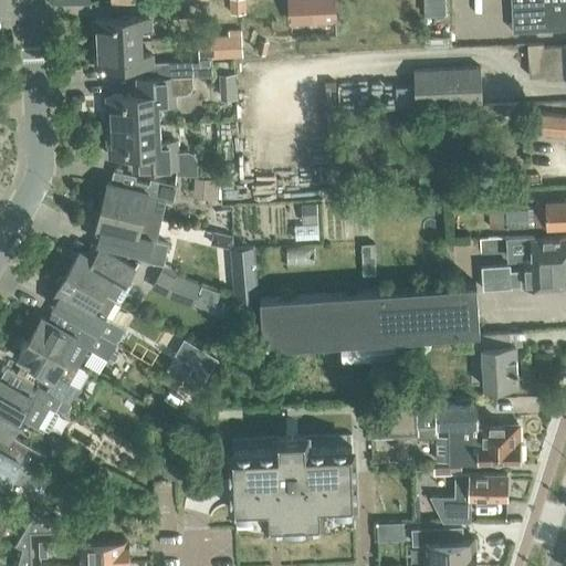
[(242,0),(230,0),(230,13),(243,13),(242,0)]
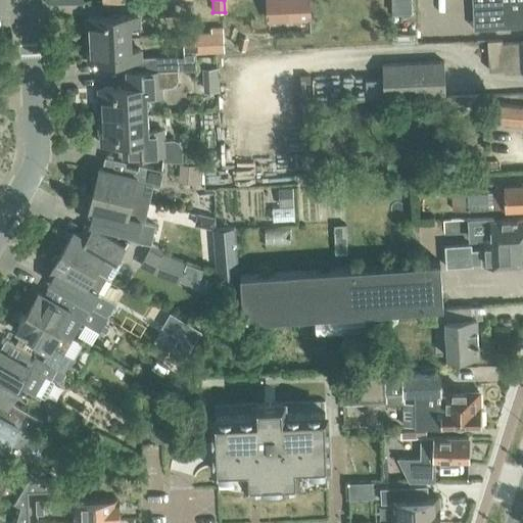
[(308,0),(267,0),(269,18),(310,16),(308,0)]
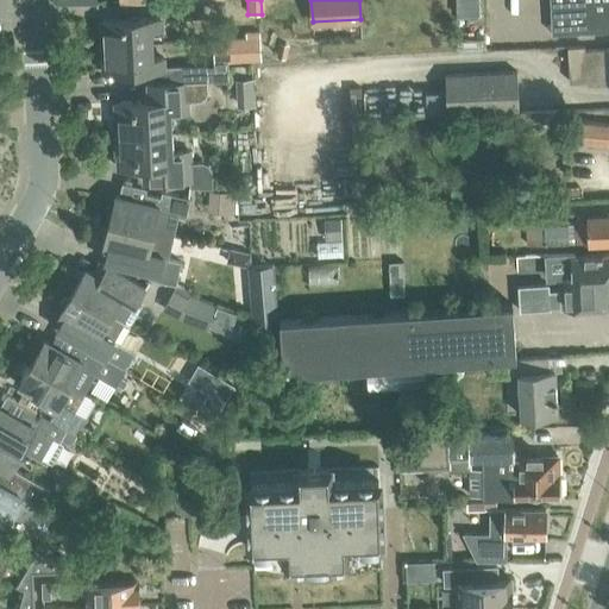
[(608,0),(550,0),(552,33),(608,30),(608,0)]
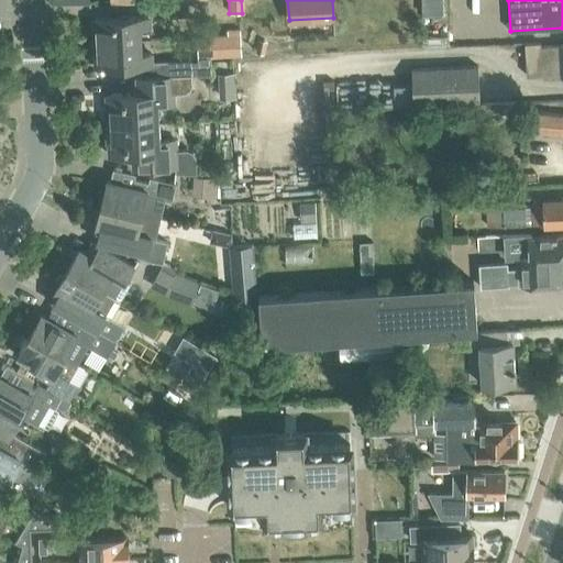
[(94,19),(95,43),(139,41),(139,28),(150,26),(148,15),(94,19)]
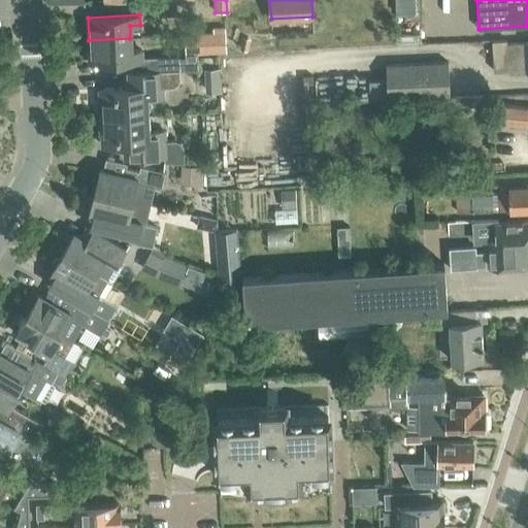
[(212,33),(199,34),(200,54),(225,53),(224,29),(212,29),(212,33)]
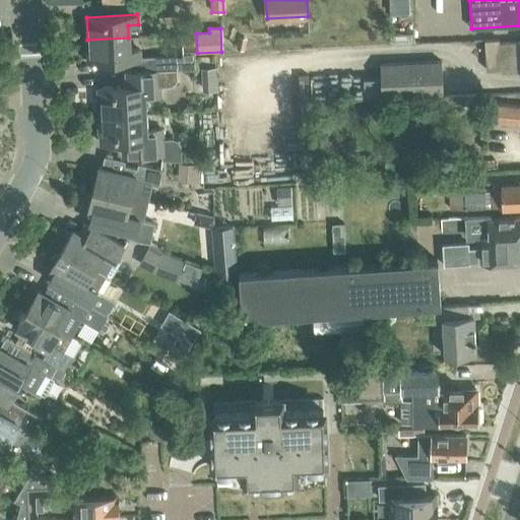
[(131,72),(177,70),(187,69),(186,59),(176,60),(176,56),(139,58),(139,49),(129,50),(128,38),(87,40),(88,44),(86,44),(87,57),(88,57),(89,62),(130,60),(131,72)]
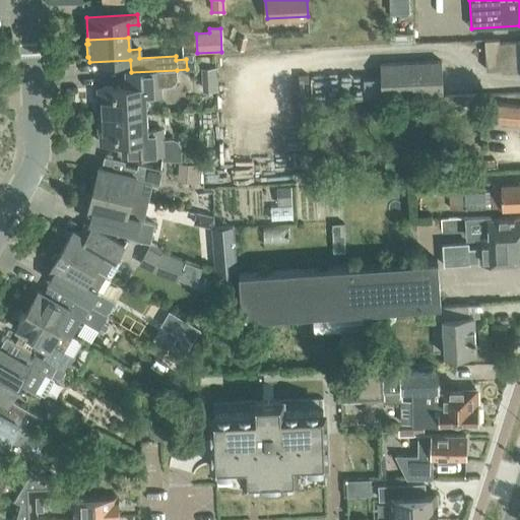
[(247,40),(239,38),(237,50),(244,51),(247,40)]
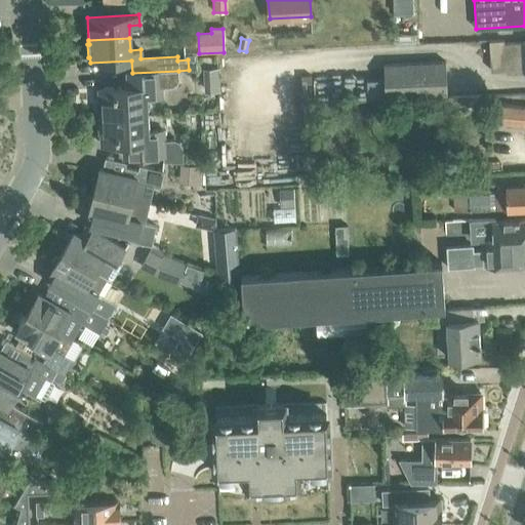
[(524,41),(505,42),(505,40),(489,40),(491,70),(506,70),(506,73),(524,72),(524,41)]
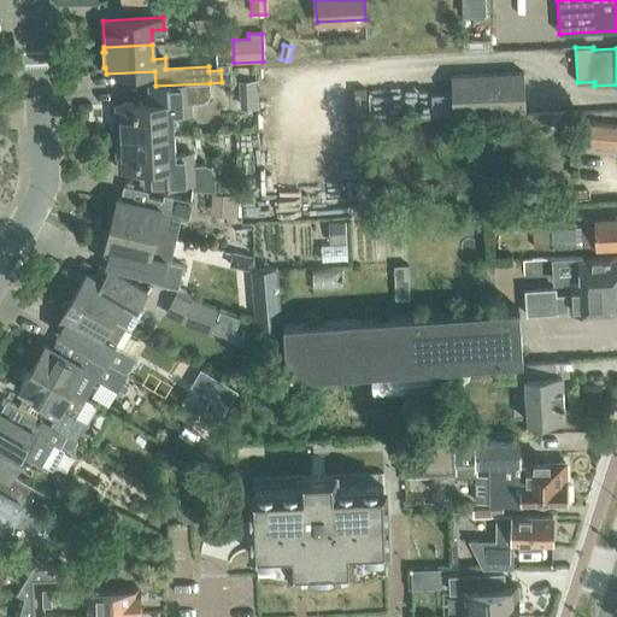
[(452,76),(452,89),(369,93),(370,121),(453,116),(526,113),(524,72),(452,76)]
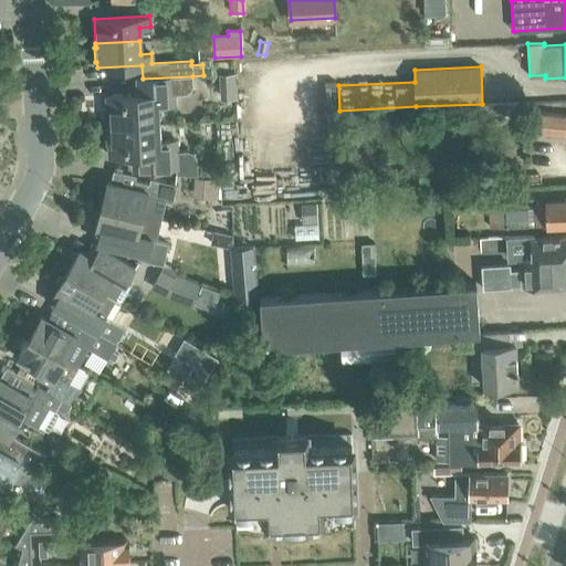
[(192,76),(143,79),(138,79),(138,94),(107,96),(107,108),(106,108),(107,126),(154,124),(153,106),(174,105),(174,94),(187,94),(191,91),(195,80),(203,79),(203,75),(192,76)]
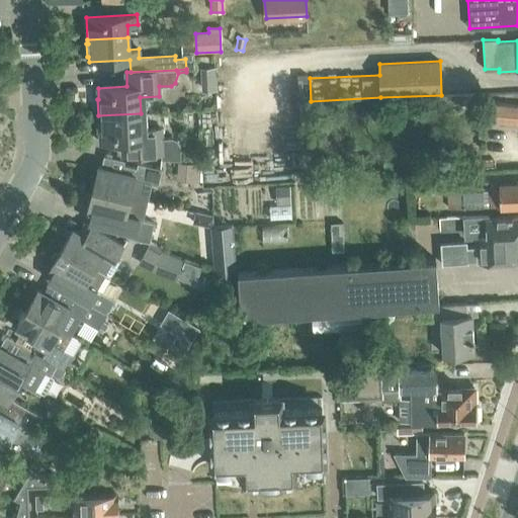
[(488,119),(506,121),(517,121),(517,105),(490,103),(488,119)]
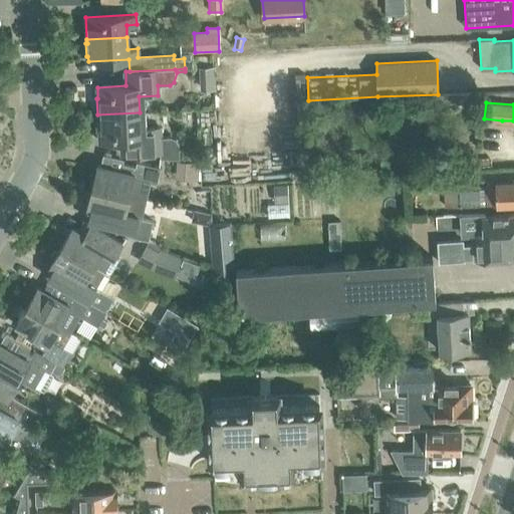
[(179,143),(176,140),(171,137),(160,137),(160,127),(140,129),(140,112),(97,114),(98,132),(99,132),(100,143),(129,141),(130,155),(161,154),(161,158),(180,159),(179,145),(179,143)]
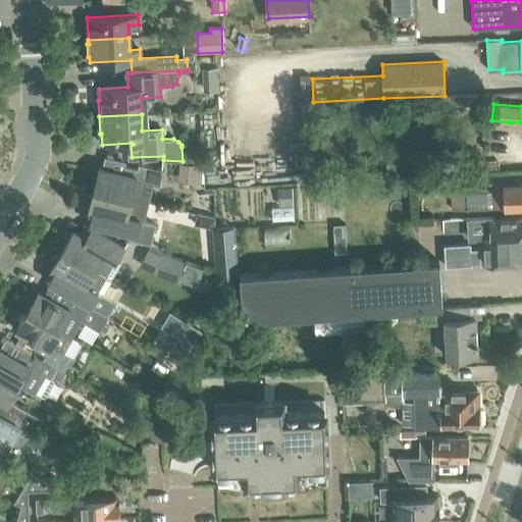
[(99,167),(94,190),(132,198),(145,202),(149,185),(159,187),(163,170),(139,164),(138,169),(124,166),(126,161),(108,157),(105,169),(99,167)]
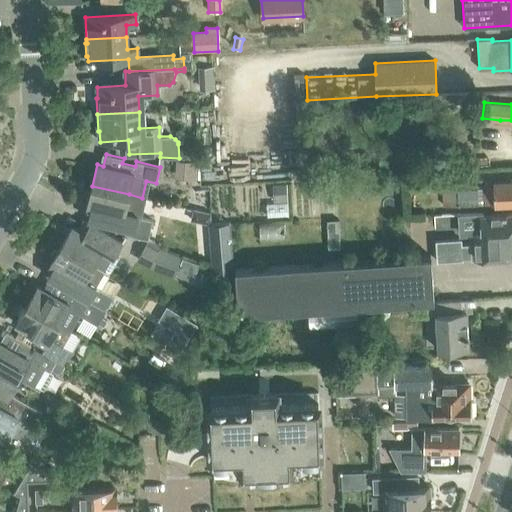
[(176,160),(175,178),(198,179),(198,161),(176,160)]
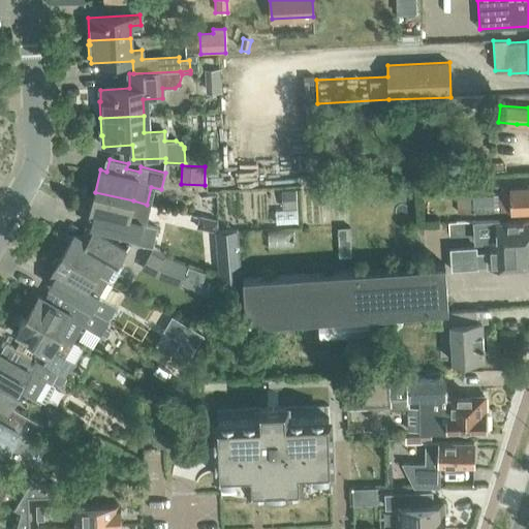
[(508,194),(498,195),(499,212),(528,210),(528,186),(508,188),(508,194)]
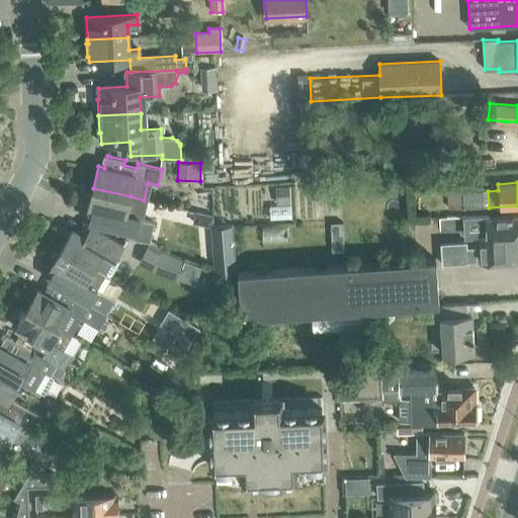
[(290,203),(289,186),(276,186),(277,203),(290,203)]
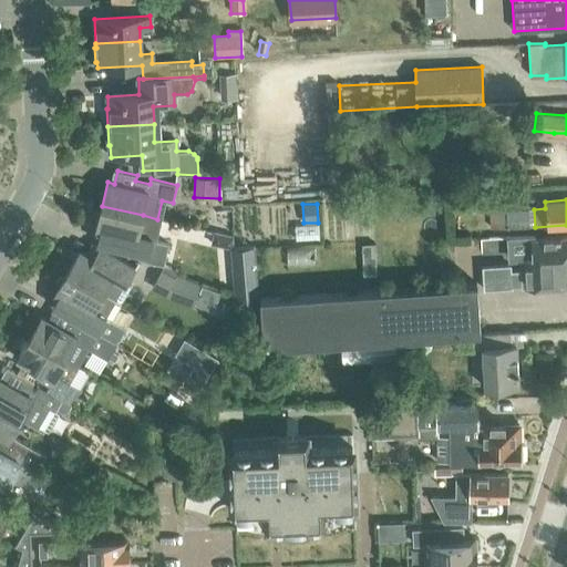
[(157,219),(143,215),(102,206),(96,229),(122,236),(121,244),(134,247),(133,251),(144,255),(143,260),(163,265),(168,244),(153,240),(157,219)]
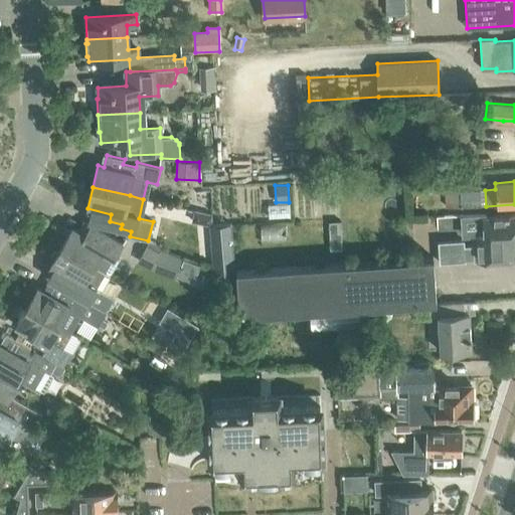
[(481,188),(459,189),(460,206),(481,206),(481,188)]
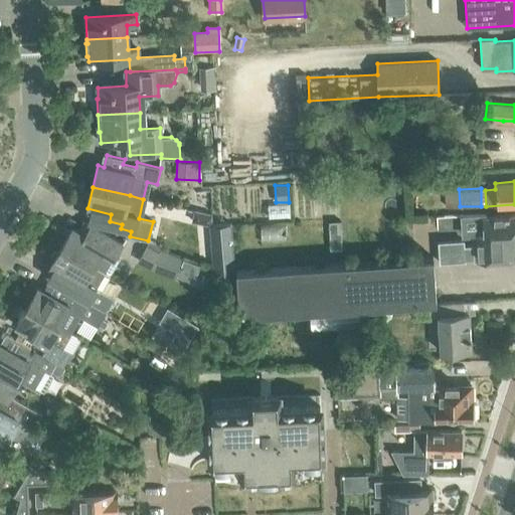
[(473,237),(473,246),(474,261),(514,258),(514,245),(514,244),(514,243),(514,215),(488,217),(488,214),(461,215),(462,237),(473,237)]
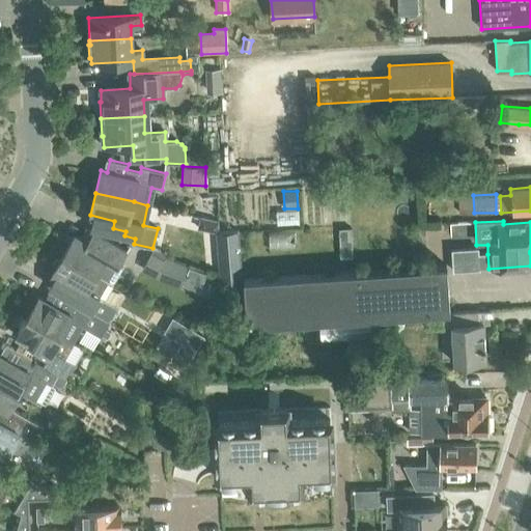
[(238,231),(215,233),(217,262),(240,260),(238,231)]
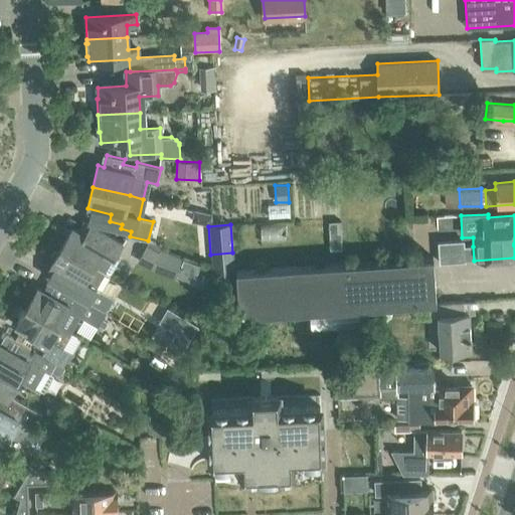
[(61,247),(95,267),(110,275),(119,259),(115,256),(123,243),(100,229),(93,240),(72,228),(61,247)]
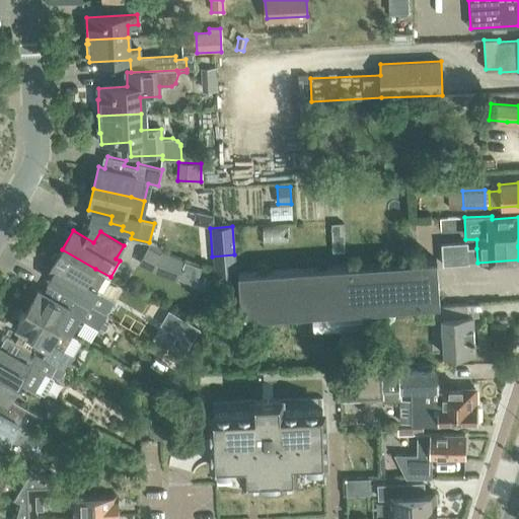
[(343,237),(330,237),(331,251),(344,251),(343,237)]
